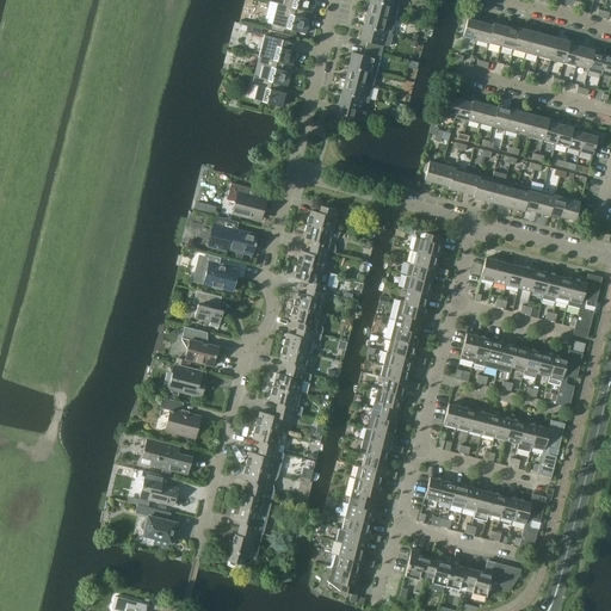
[(283,0),(283,5),(306,11),(310,12),(313,0),(283,0)]
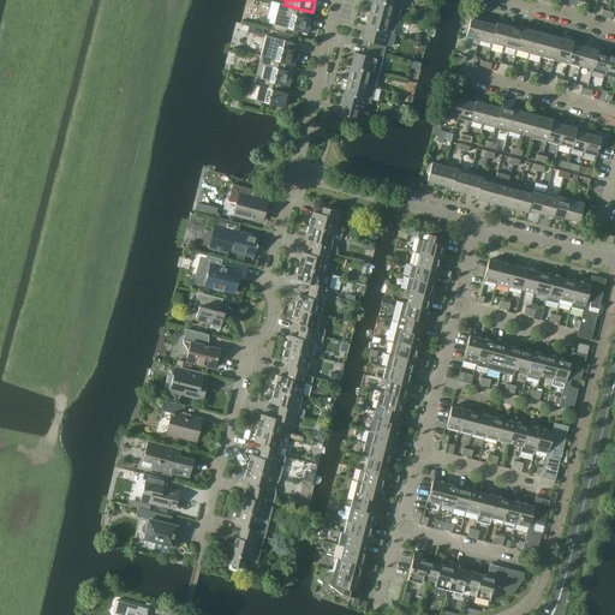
[(401,7),(374,0),(372,0),(370,13),(398,21),(401,7)]
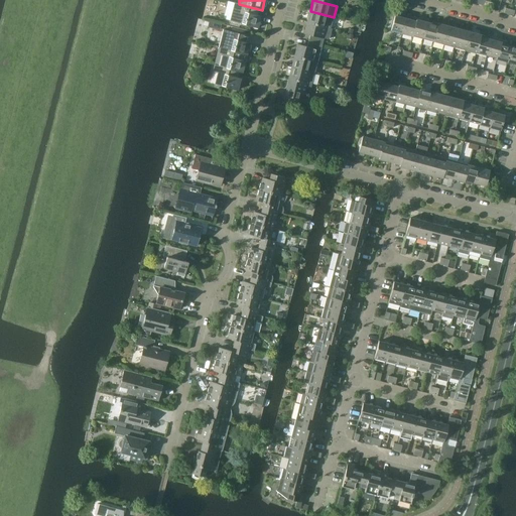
[(256,15),(258,9),(239,4),(234,2),(229,20),(257,28),(260,16),(256,15)]
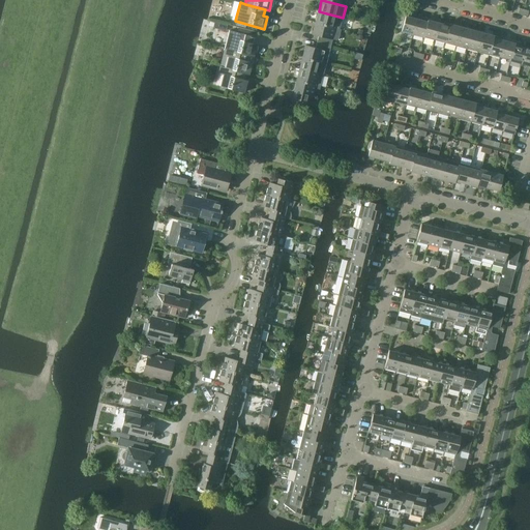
[(340,29),(343,18),(319,11),(316,23),(340,29)]
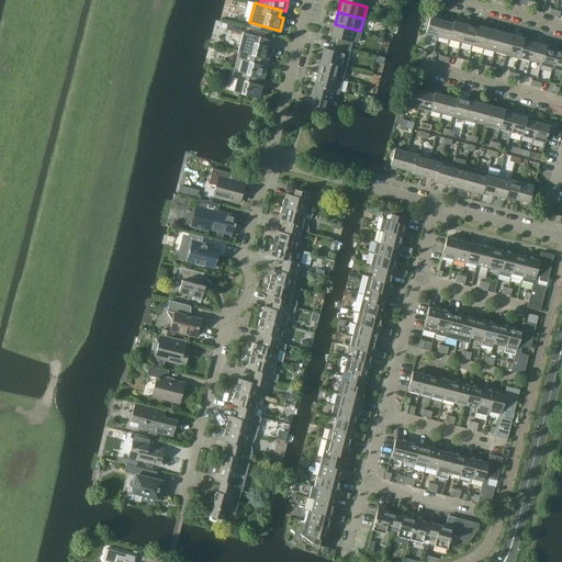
[(438,36),(442,20),(437,18),(438,14),(431,13),(426,33),(438,36)]
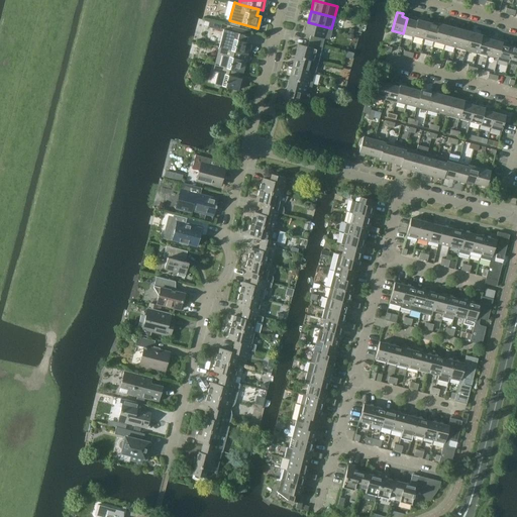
[(413,36),(418,18),(412,16),(412,19),(407,18),(403,33),(413,36)]
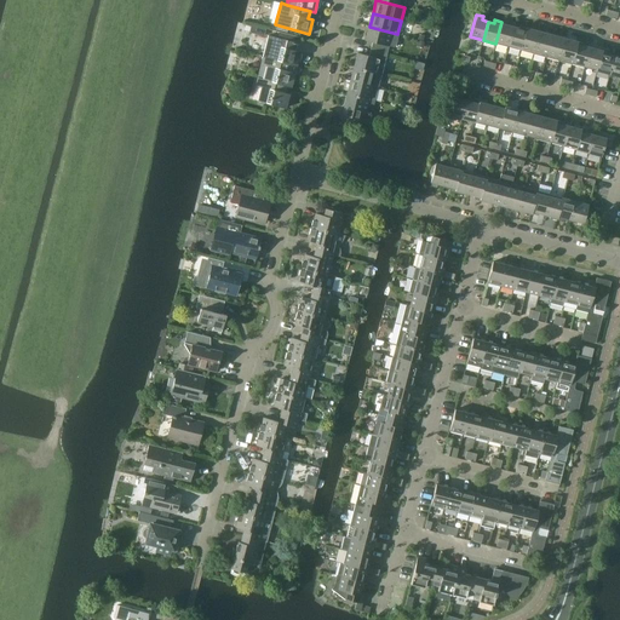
[(507,47),(514,27),(507,26),(509,23),(501,22),(495,44),(507,47)]
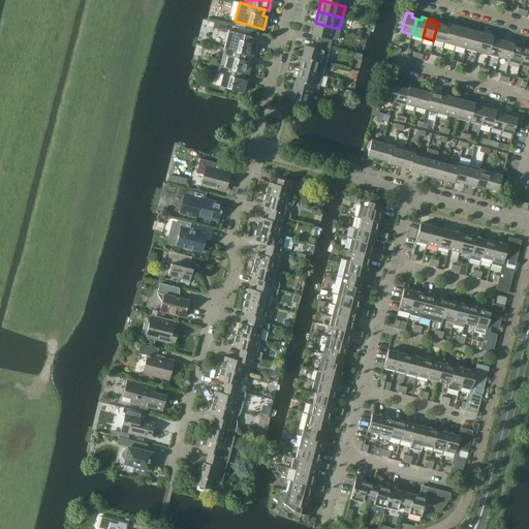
[(339,29),(315,23),(312,34),(318,36),(316,41),(331,45),(332,39),(336,40),(339,29)]
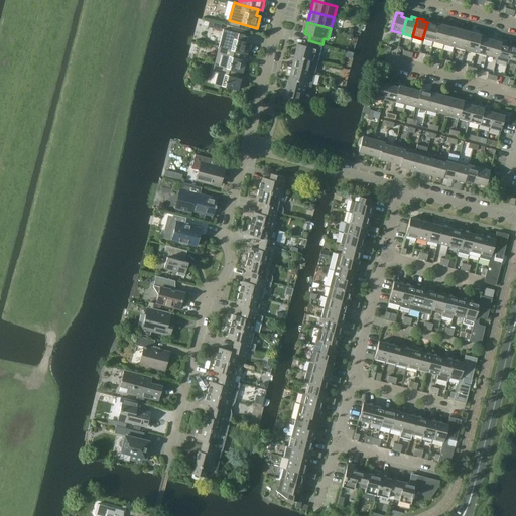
[(433,42),(438,23),(432,22),(432,23),(427,22),(422,39),(433,42)]
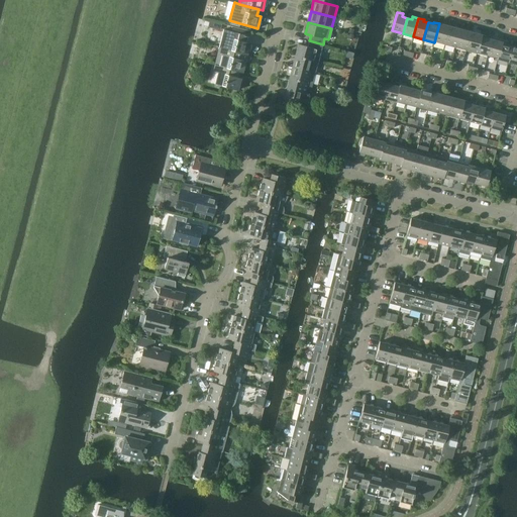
[(444,45),(449,26),(439,23),(434,42),(444,45)]
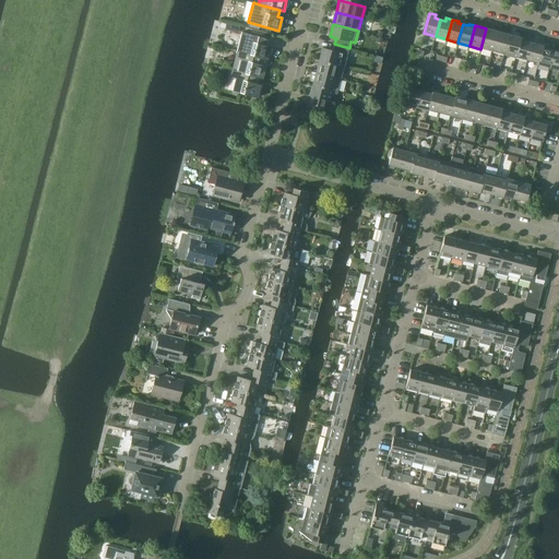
[(492,51),(498,32),(486,28),(480,49),(492,51)]
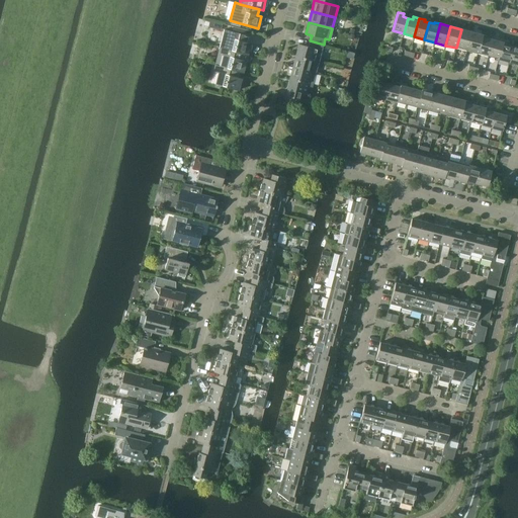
[(233,27),(232,32),(247,35),(248,30),(233,27)]
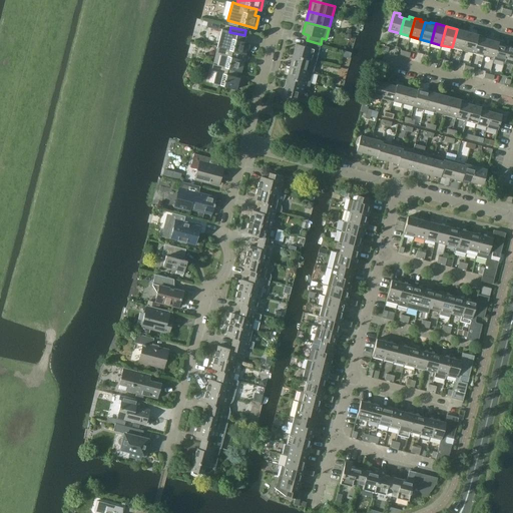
[(220,29),(216,47),(240,53),(240,54),(244,55),(247,43),(243,42),(245,36),(244,35),(229,32),(220,29)]
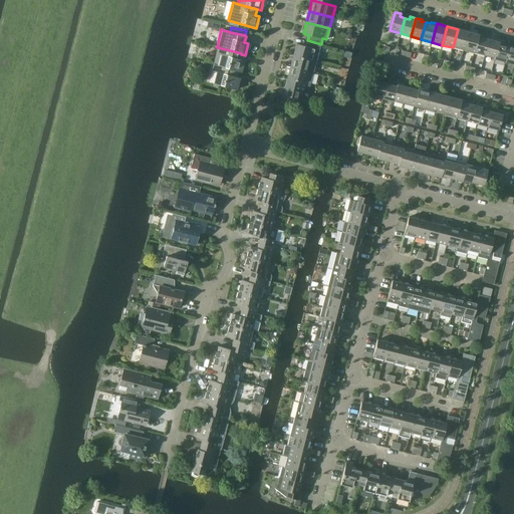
[(463,50),(468,32),(458,29),(453,47),(463,50)]
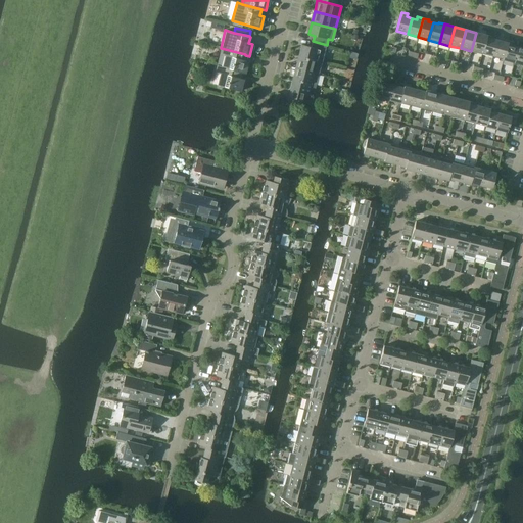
[(482,54),(487,35),(476,33),(471,51),(482,54)]
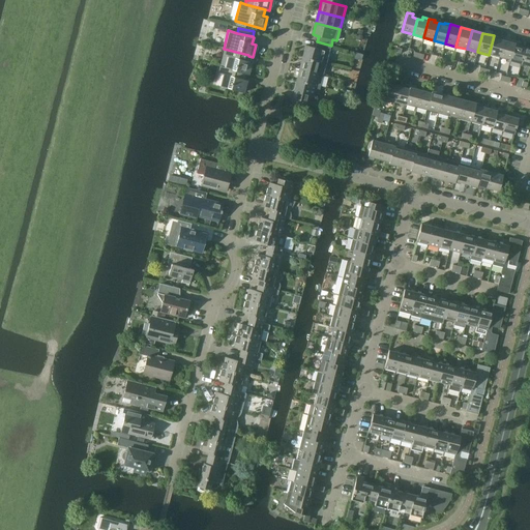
[(499,58),(504,40),(499,39),(499,37),(494,35),(489,55),(499,58)]
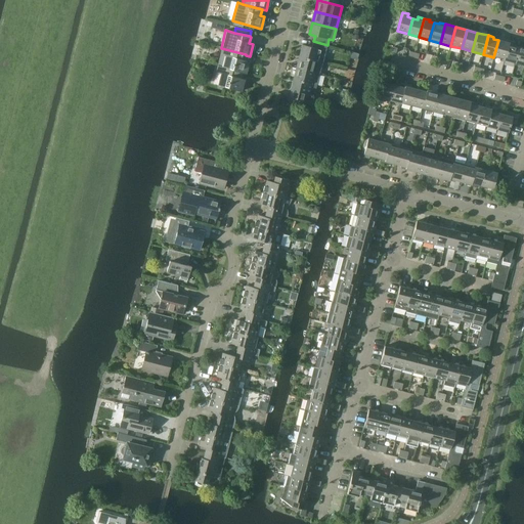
[(505,60),(510,41),(504,40),(504,41),(498,40),(493,57),(505,60)]
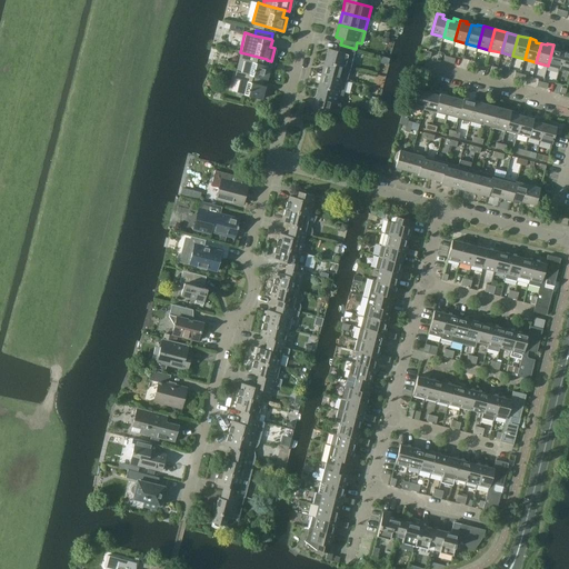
[(350,68),(356,49),(340,45),(339,51),(328,49),(325,61),(350,68)]
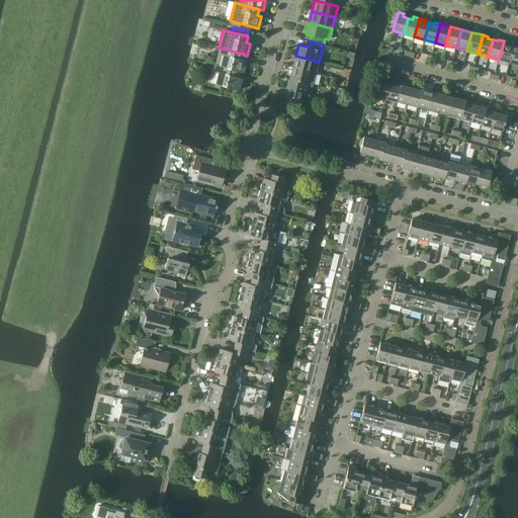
[(508,45),(509,44),(509,42),(504,40),(499,60),(509,62),(513,47),(508,45)]
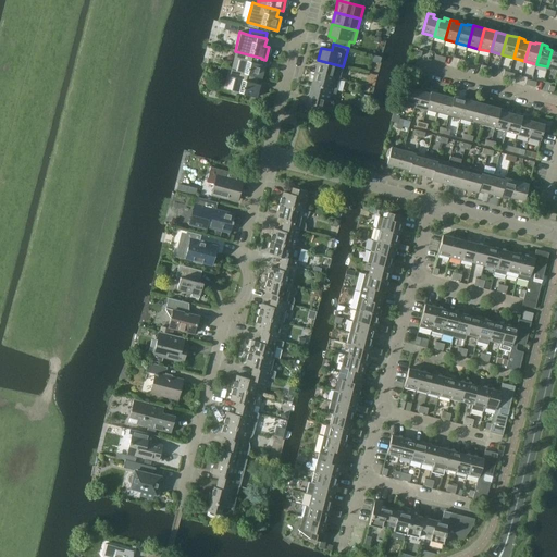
[(556,50),(552,50),(547,66),(556,69),(556,50)]
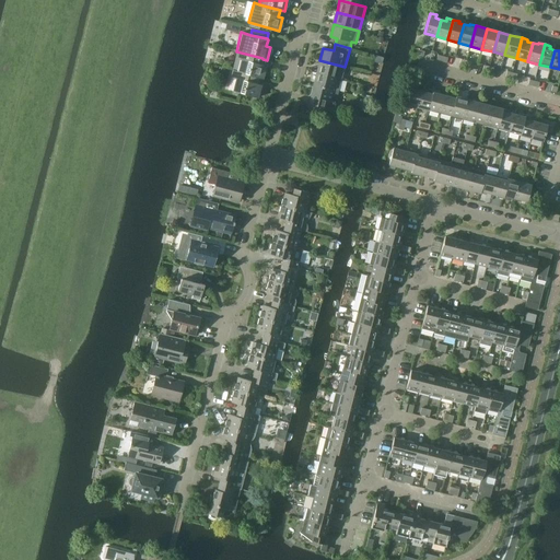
[(261,65),(263,59),(263,58),(236,51),(234,59),(240,60),(237,72),(258,78),(263,79),(266,66),(261,65)]
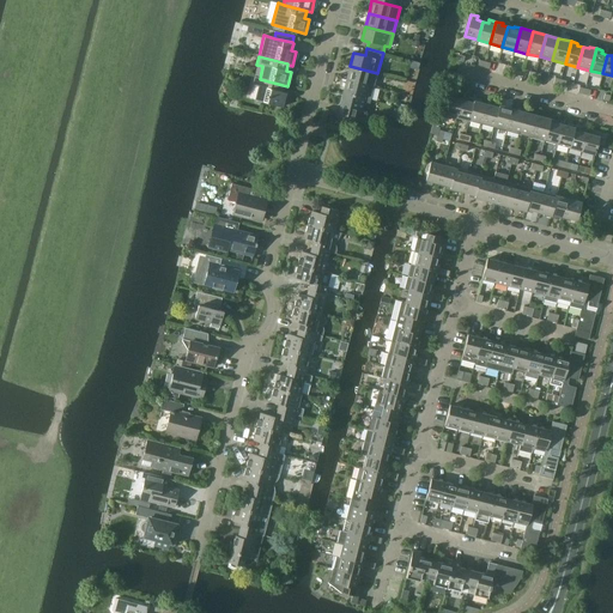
[(377,73),(350,66),(346,79),(374,86),(377,73)]
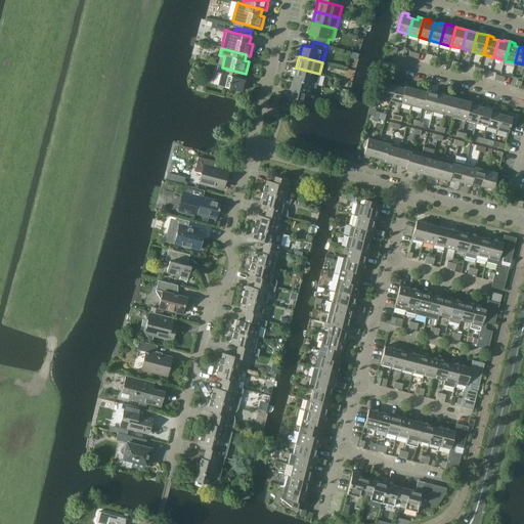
[(241,79),(242,73),(222,68),(217,66),(212,84),(241,92),(244,80),(241,79)]
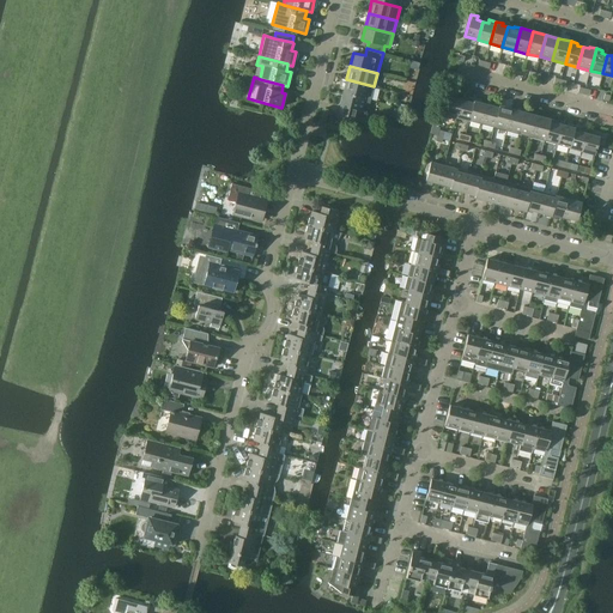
[(374,86),(346,79),(343,92),(370,99),(374,86)]
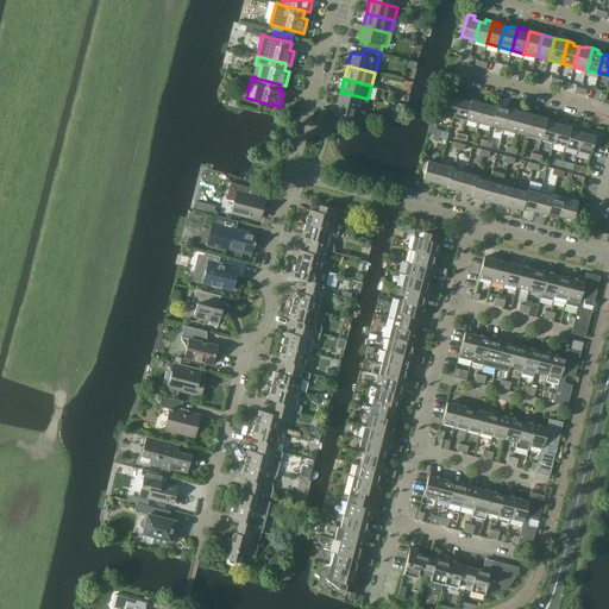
[(363,119),(368,99),(340,92),(337,106),(339,106),(337,113),(363,119)]
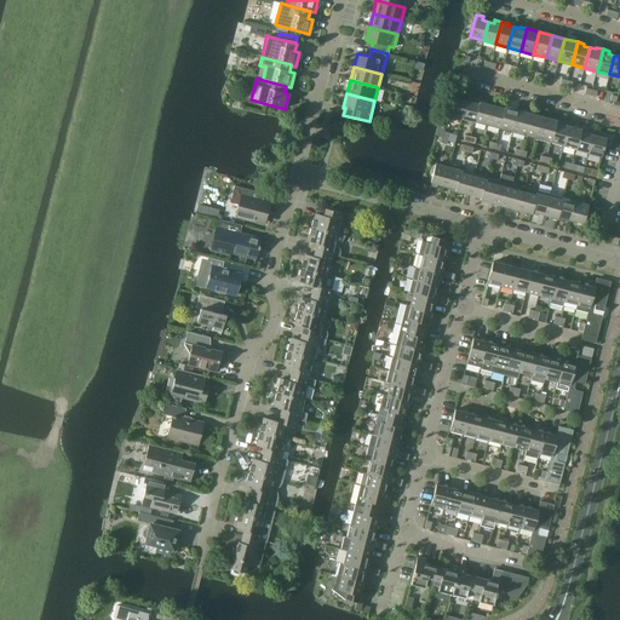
[(460,98),(461,97),(461,95),(454,93),(448,115),(461,119),(466,101),(460,98)]
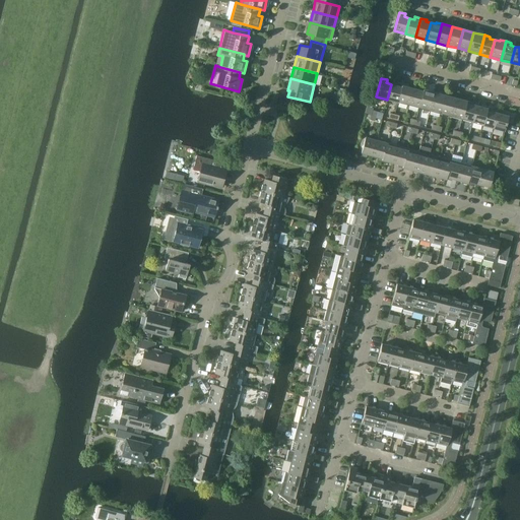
[(398,103),(403,83),(397,82),(396,85),(391,84),(387,100),(398,103)]
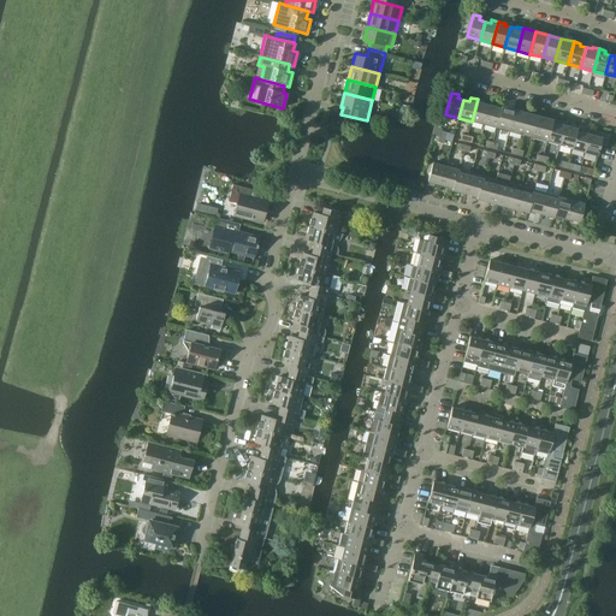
[(484,125),(490,105),(484,104),(484,101),(478,99),(472,122),(484,125)]
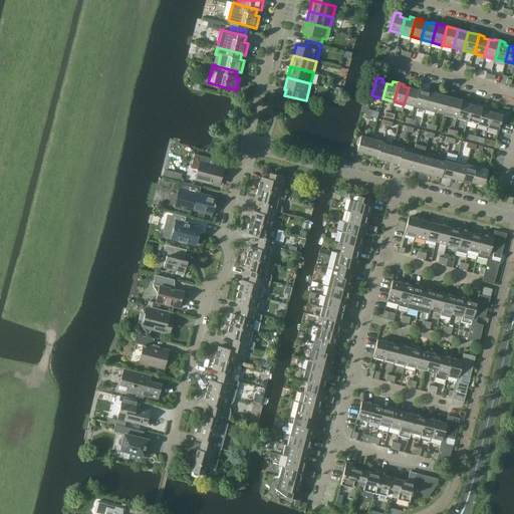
[(414,107),(419,88),(414,87),(413,88),(409,87),(404,104),(414,107)]
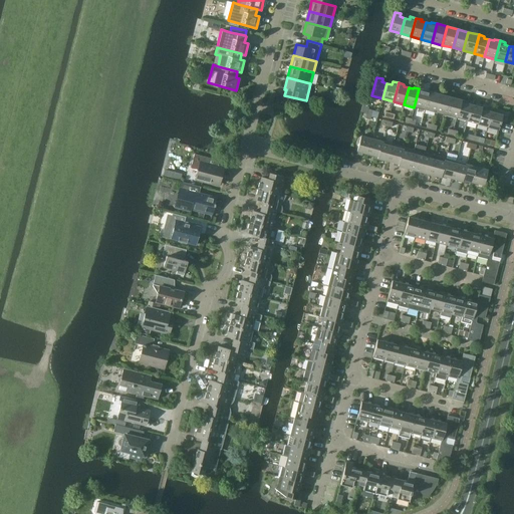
[(328,88),(326,98),(333,100),(335,90),(328,88)]
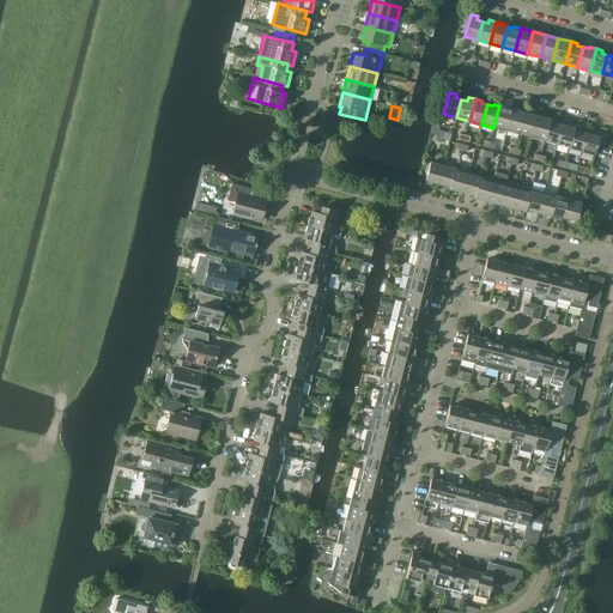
[(507,131),(513,109),(499,105),(493,128),(507,131)]
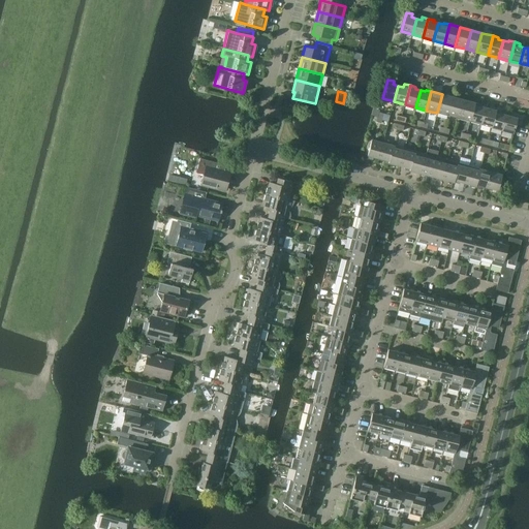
[(447,116),(453,97),(442,94),(437,113),(447,116)]
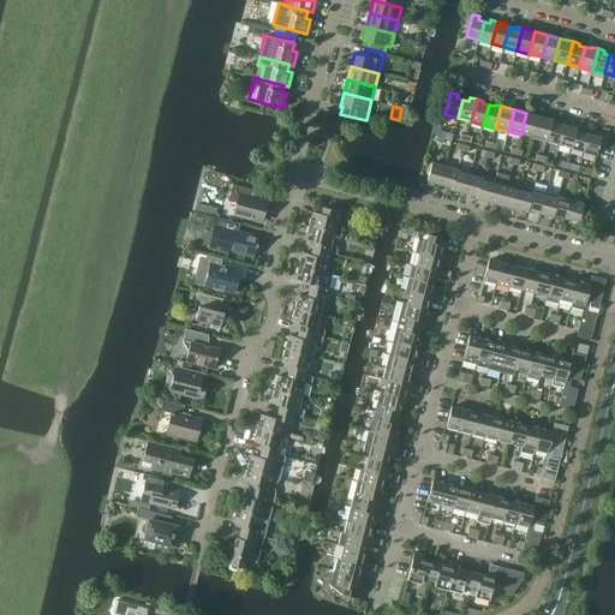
[(533,138),(539,117),(526,113),(520,135),(533,138)]
